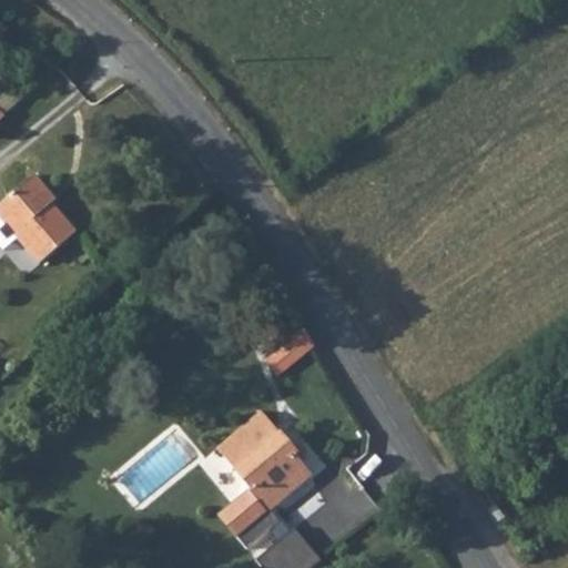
[(46,198),(50,194),(33,175),(2,202),(0,203),(0,216),(40,263),(75,232),(46,198)]
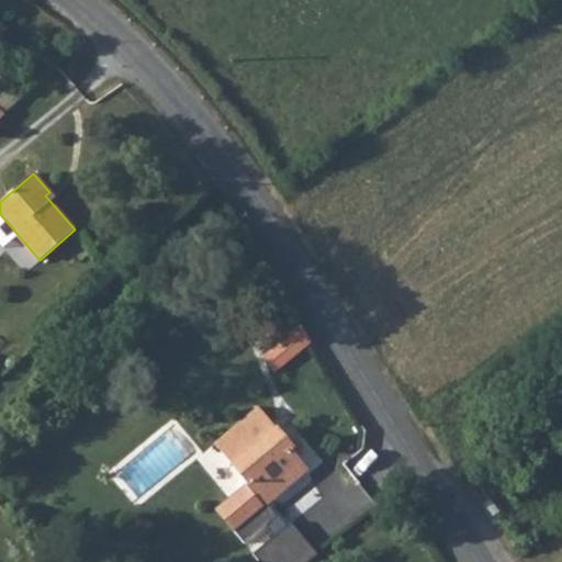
[(270,340),(285,330),(267,303),(251,314),(270,340)]
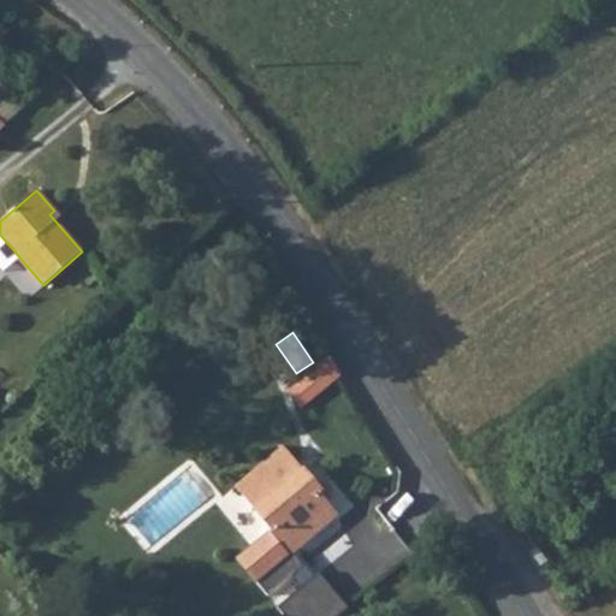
[(317,367),(313,362),(296,373),(300,379),(286,388),(297,404),(341,374),(330,359),(317,367)]
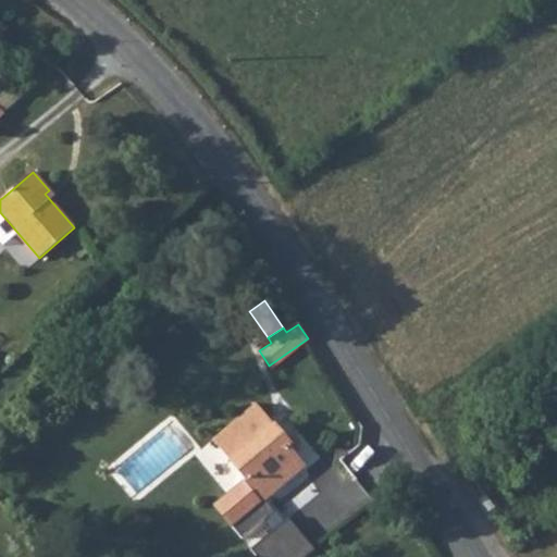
[(284,440),(255,404),(213,437),(246,477),(239,483),(214,505),(243,540),(265,520),(271,516),(260,504),(268,498),(307,467),(296,454),(299,450),(300,447),(300,442),(298,438),(296,437),(292,436),(288,436),(284,440)]
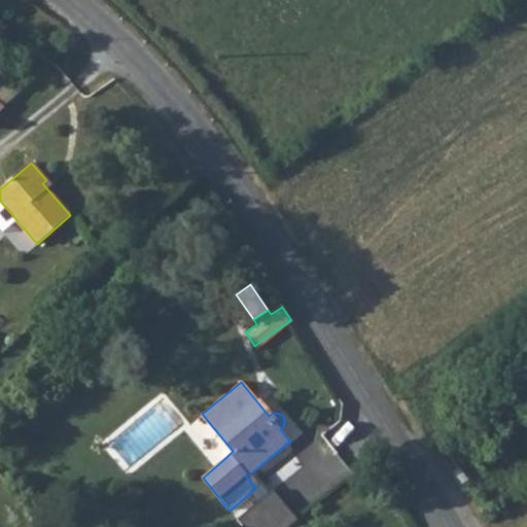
[(253,471),(246,477),(256,488),(251,492),(259,502),(271,493),(253,471)]
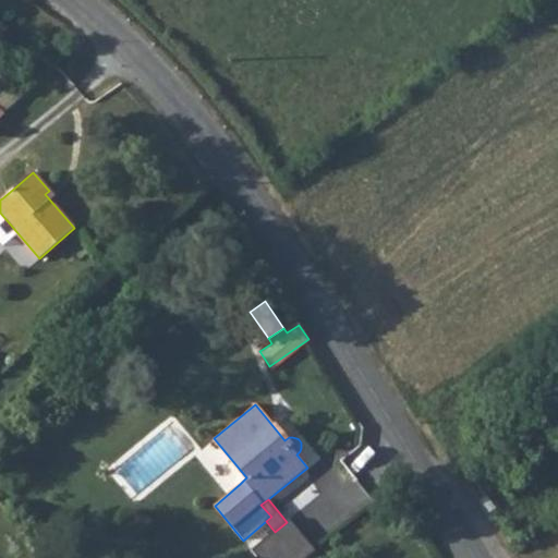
[(252,552),(256,557),(303,557),(316,548),(291,519),(275,532),(252,552)]
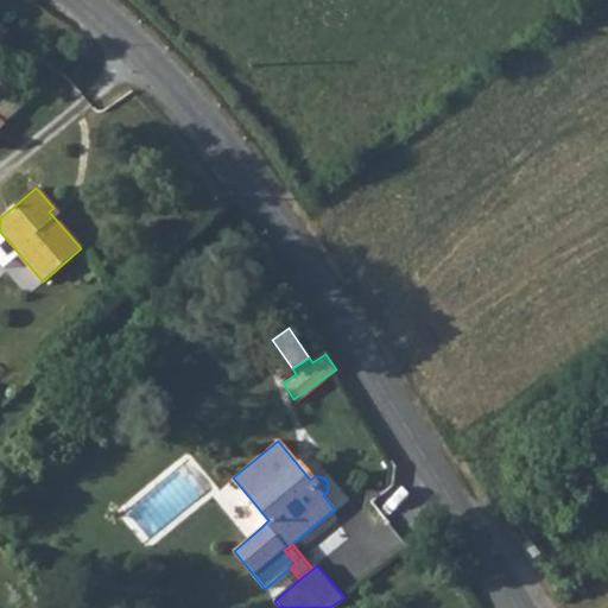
All buildings are outlined.
